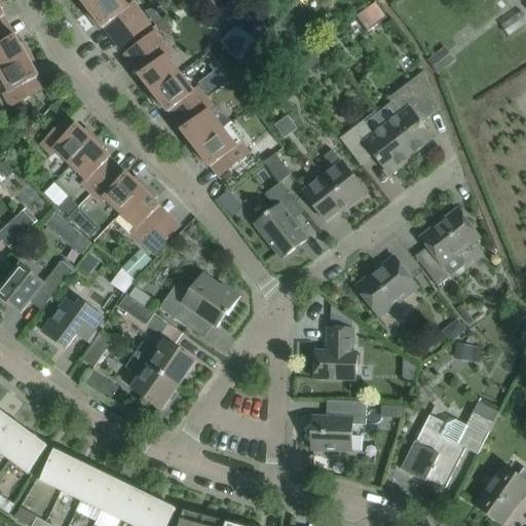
[(85,12),(102,0),(77,0),(77,1),(85,12)]
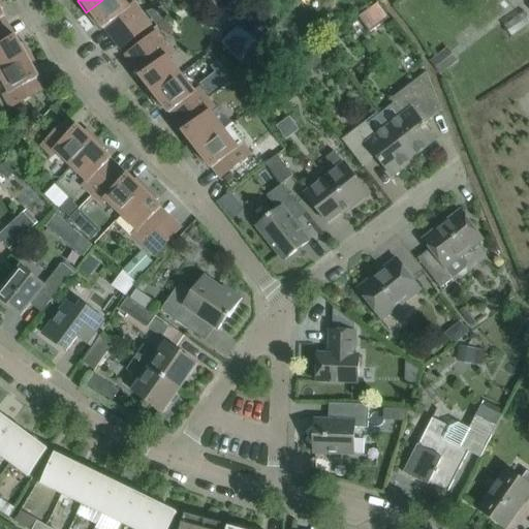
[(129,7),(124,0),(102,0),(86,12),(86,13),(87,13),(95,24),(98,22),(102,29),(117,18),(124,28),(133,39),(151,25),(134,3),(129,7)]
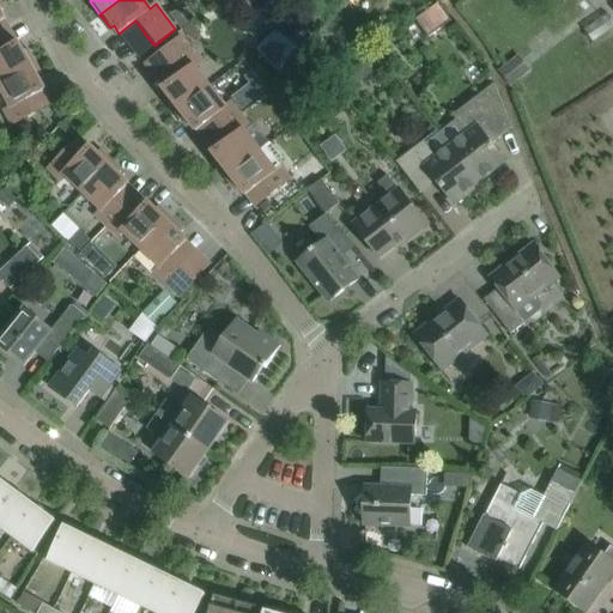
[(443,0),(430,10),(443,26),(463,10),(455,0),(443,0)]
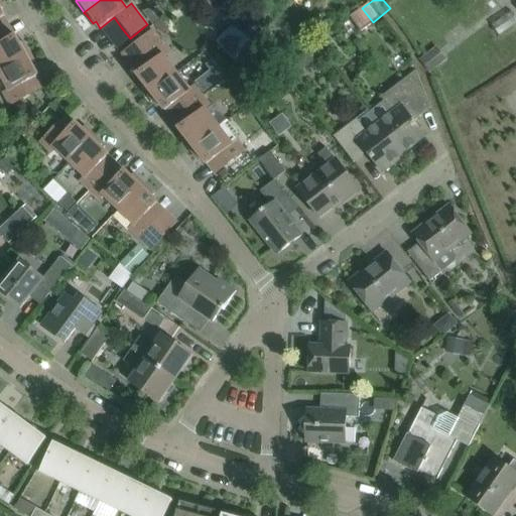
[(159,6),(142,11),(153,24),(165,14),(159,6)]
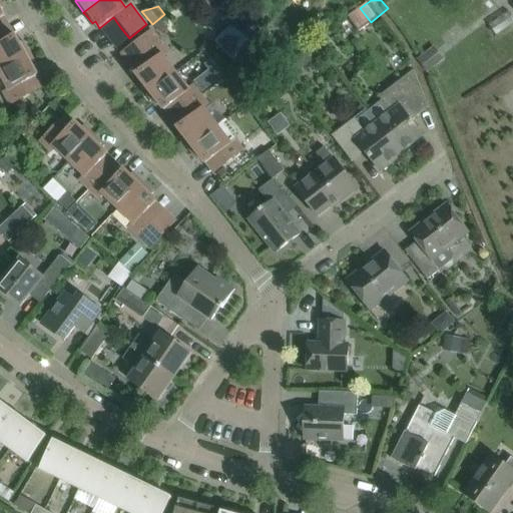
[(214,41),(247,77),(285,43),(251,7),(214,41)]
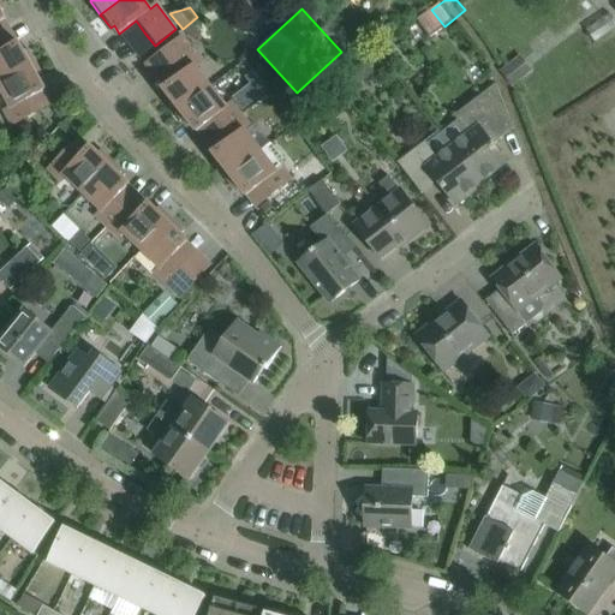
[(177,113),(212,87),(196,66),(202,63),(181,36),(160,53),(179,77),(163,90),(169,97),(166,100),(175,113),(177,113)]
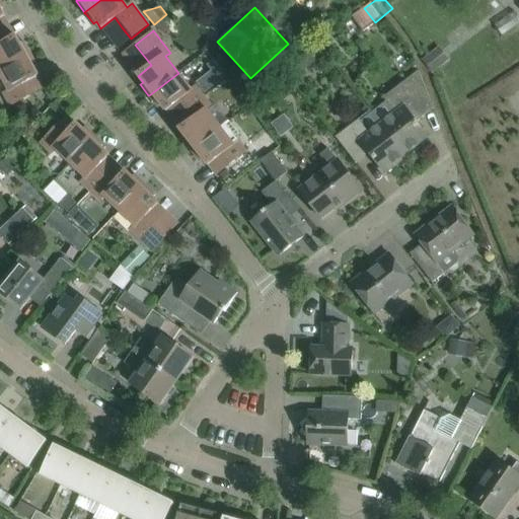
[(20,44),(16,36),(1,45),(0,43),(0,71),(30,54),(29,54),(23,42),(20,44)]
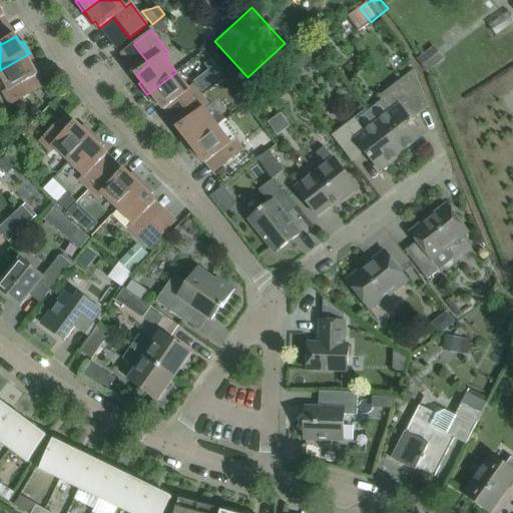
[(30,54),(30,53),(0,70),(0,74),(8,90),(3,93),(10,104),(38,89),(32,78),(38,75),(34,68),(37,66),(30,54)]
